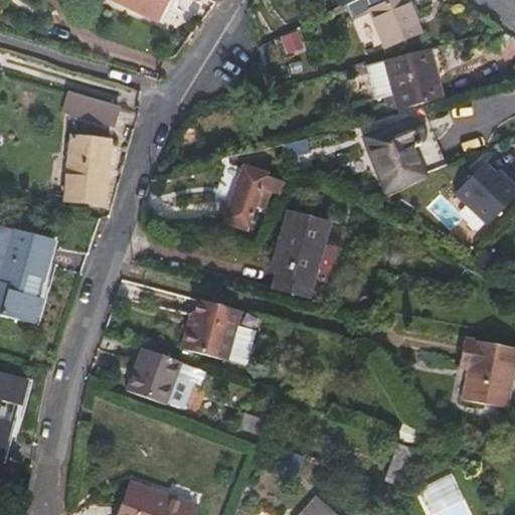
[(161,0),(128,0),(126,6),(157,21),(167,2),(161,0)]
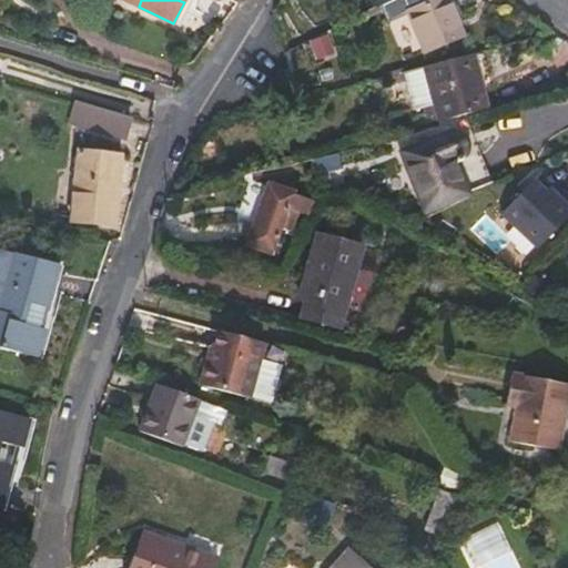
[(402,0),(407,12),(424,53),(463,37),(447,0),(402,0)]
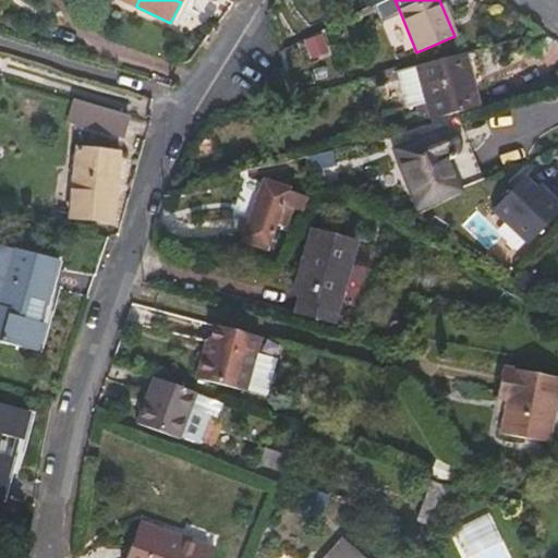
[(464,55),(416,67),(426,104),(431,120),(478,108),(464,55)]
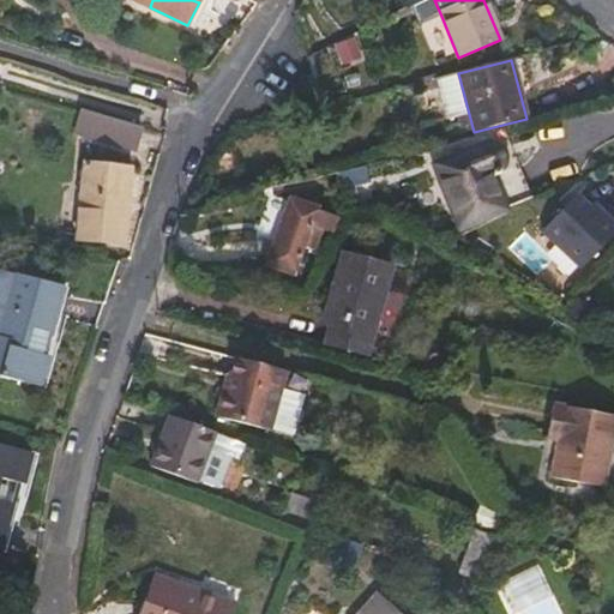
[(452,119),(469,114),(458,73),(443,77),(445,88),(452,119)]
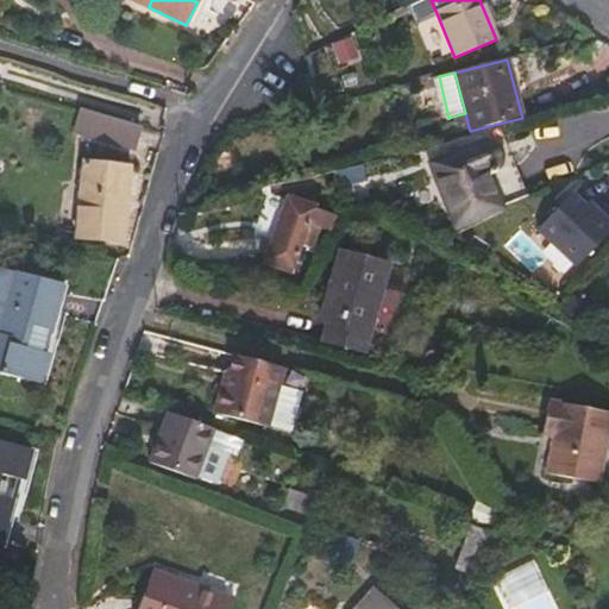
[(139,125),(82,108),(75,132),(132,149),(139,125)]
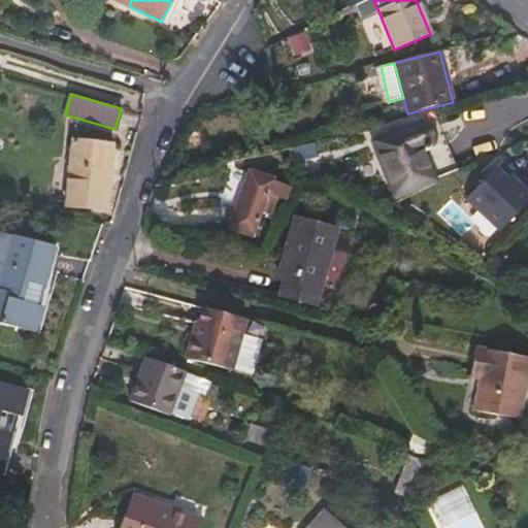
[(421,123),(419,123),(375,141),(396,189),(433,173),(421,142),(426,139),(427,139),(429,137),(430,136),(431,135),(431,132),(431,130),(431,128),(430,126),(429,125),(428,124),(426,123),(424,123),(421,123)]
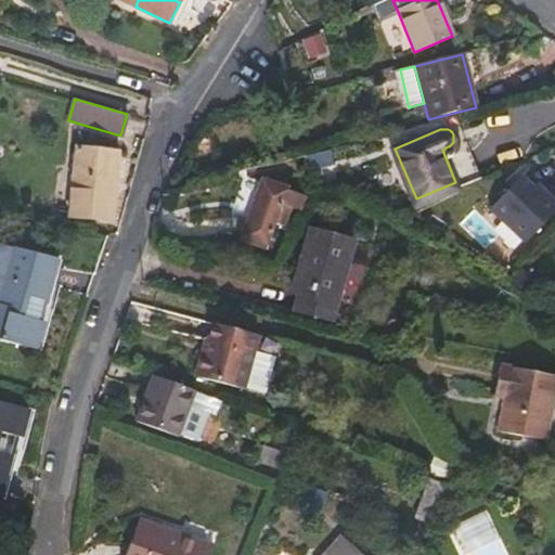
[(69,217),(112,221),(119,152),(76,147),(69,217)]
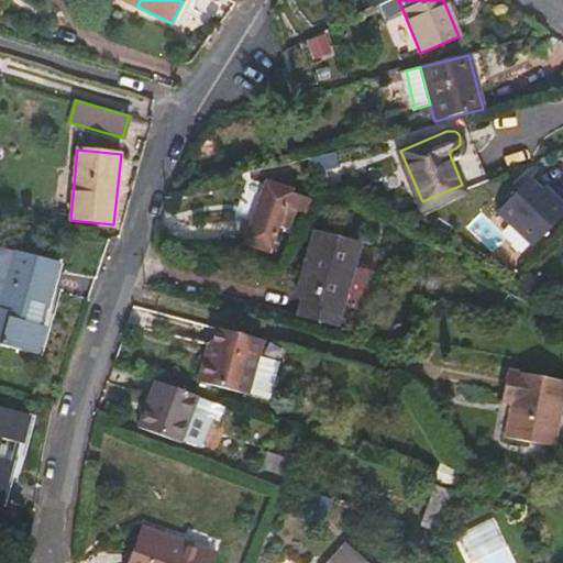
[(498,208),(534,243),(562,212),(562,199),(554,191),(552,195),(530,175),(498,208)]
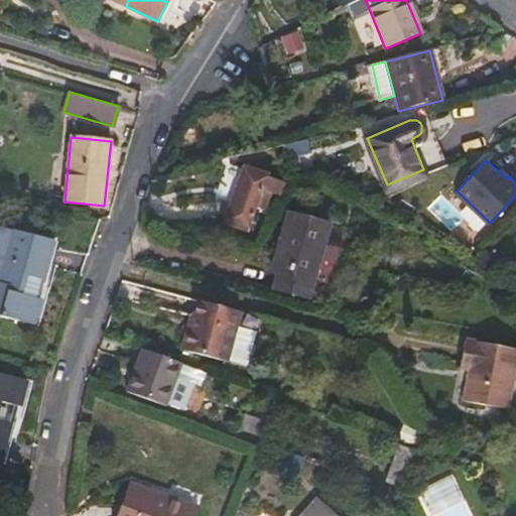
[(244,169),(234,198),(226,222),(246,229),(253,209),(257,197),(260,188),(267,191),(274,194),(278,180),(244,169)]
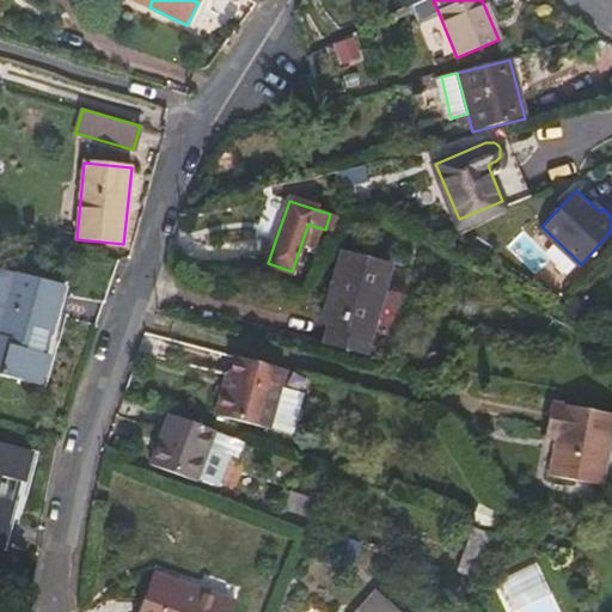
[(308,224),(305,233),(300,248),(308,251),(316,232),(317,227),(308,224)]
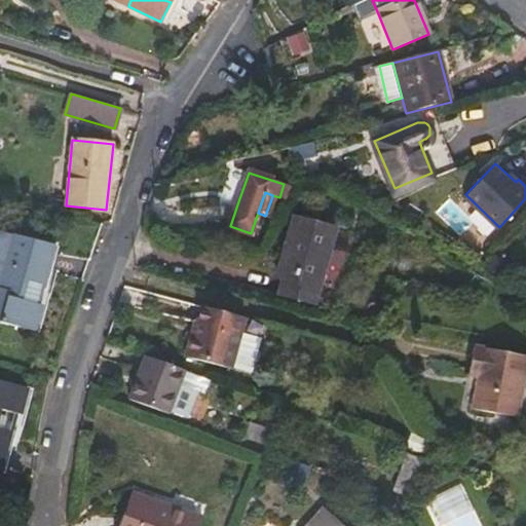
[(292,218),(276,277),(283,279),(278,295),(314,304),(334,229),(292,218)]
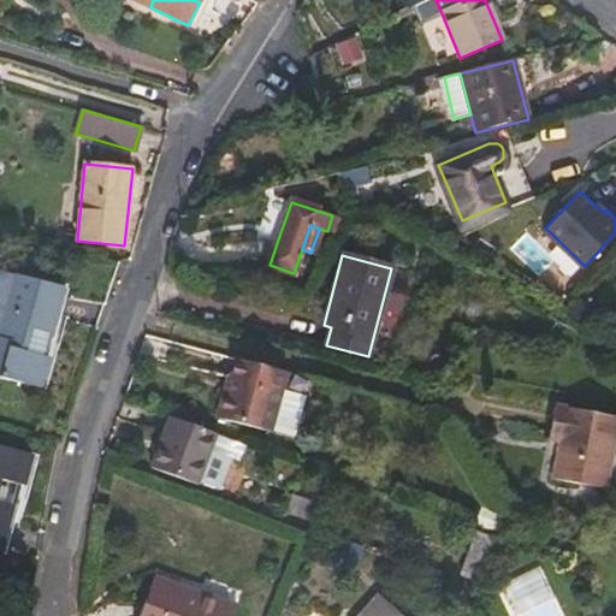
[(0,377),(41,389),(49,357),(33,353),(39,331),(51,335),(64,288),(18,273),(9,304),(0,302),(0,377)]
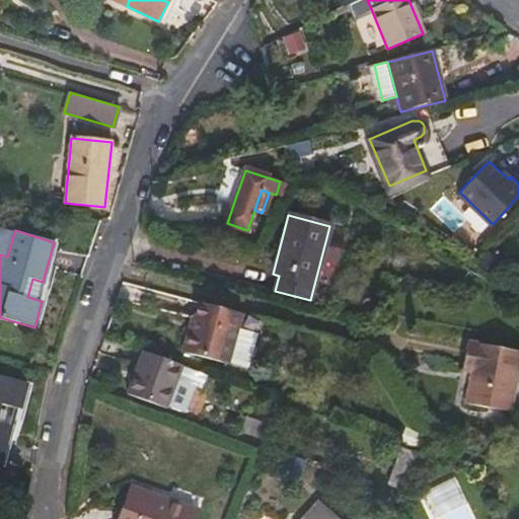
[(242,315),(196,303),(193,318),(190,317),(180,353),(228,366),(246,369),(255,335),(238,329),(242,315)]
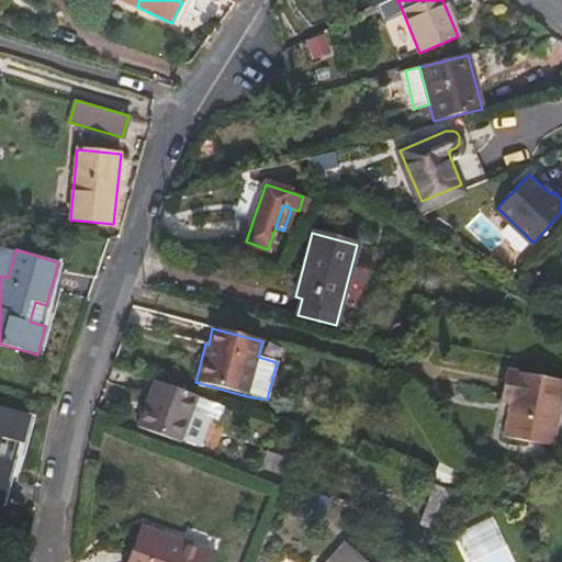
[(561,383),(561,381),(504,371),(498,402),(508,404),(502,439),(550,448),(561,383)]
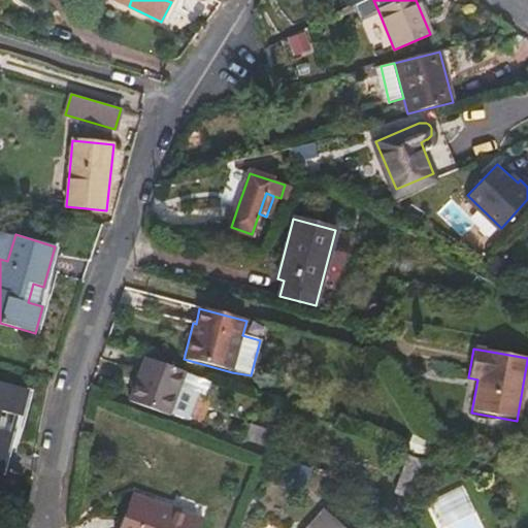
[(185,373),(144,359),(128,402),(168,417),(185,373)]
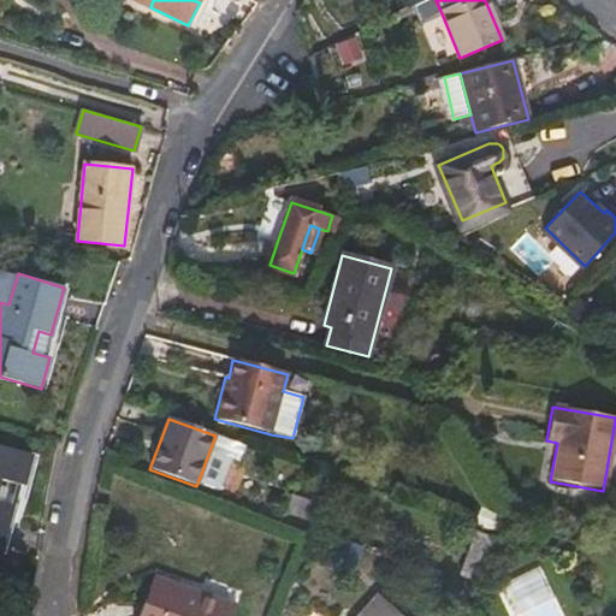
[(244,446),(215,436),(196,486),(218,495),(230,461),(238,463),(244,446)]
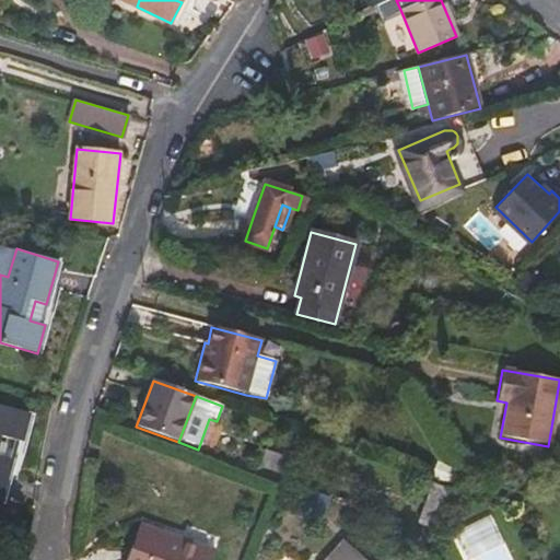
[(6,438),(22,442),(30,413),(0,405),(0,502),(0,503),(12,461),(1,457),(6,438)]
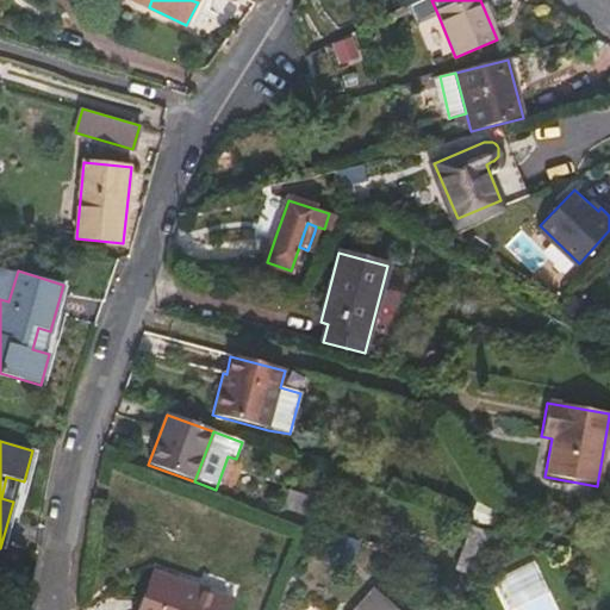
[(360,470),(355,483),(366,486),(369,473),(360,470)]
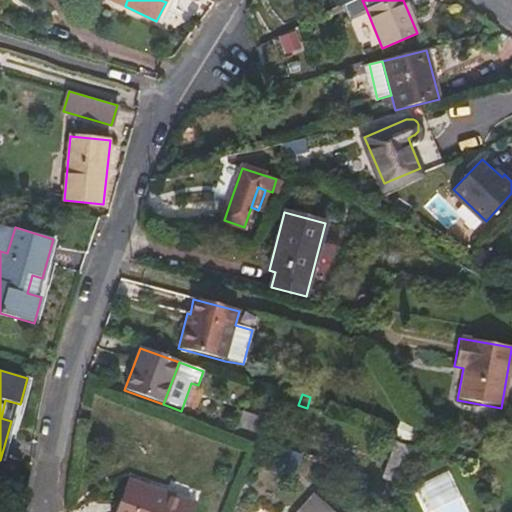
[(236,428),(255,434),(261,419),(241,412),(236,428)]
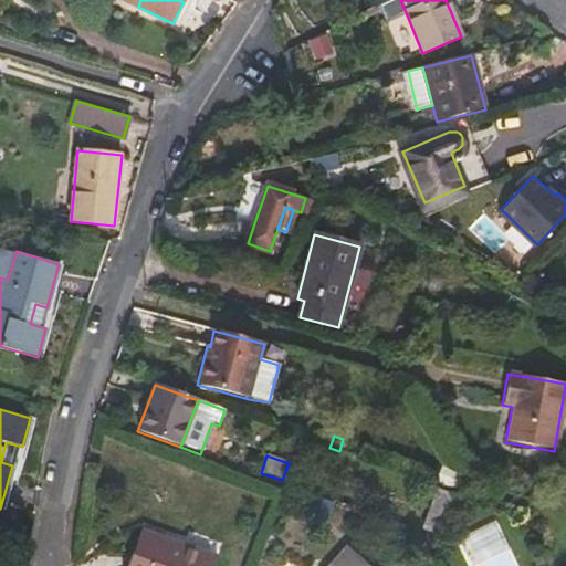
[(435,483),(454,492),(463,472),(442,463),(437,477),(435,483)]
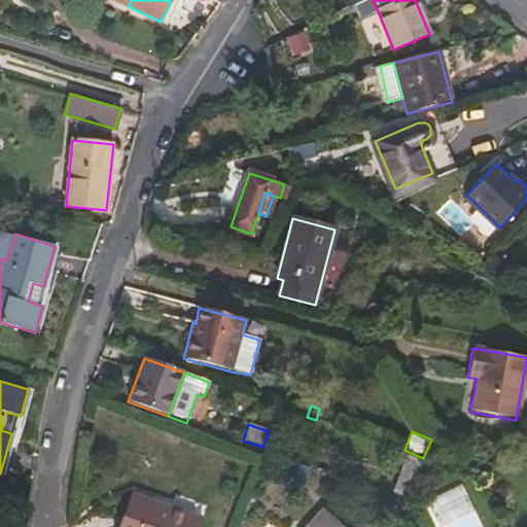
[(406,455),(391,492),(411,501),(425,463),(406,455)]
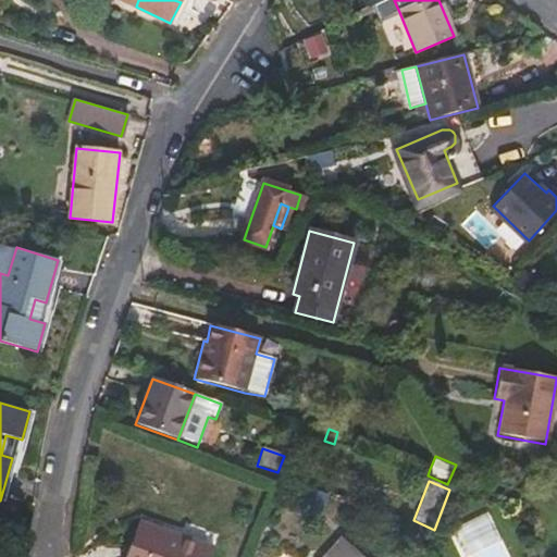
[(276,511),(271,523),(281,528),(285,515),(276,511)]
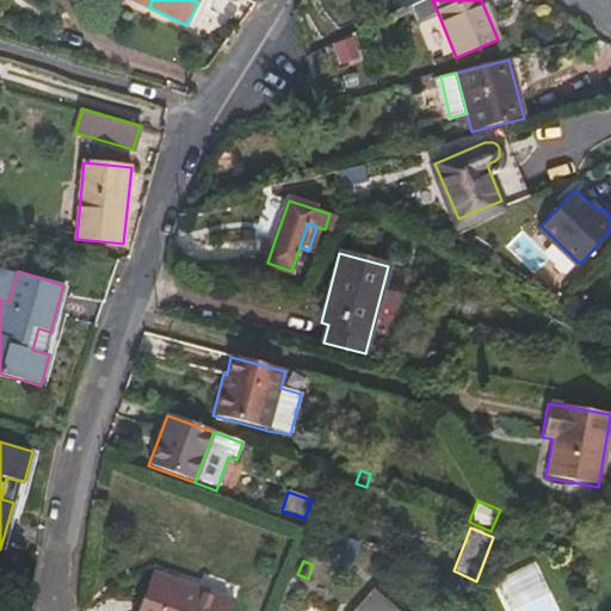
[(152,574),(137,610),(221,610),(224,602),(218,599),(152,574)]
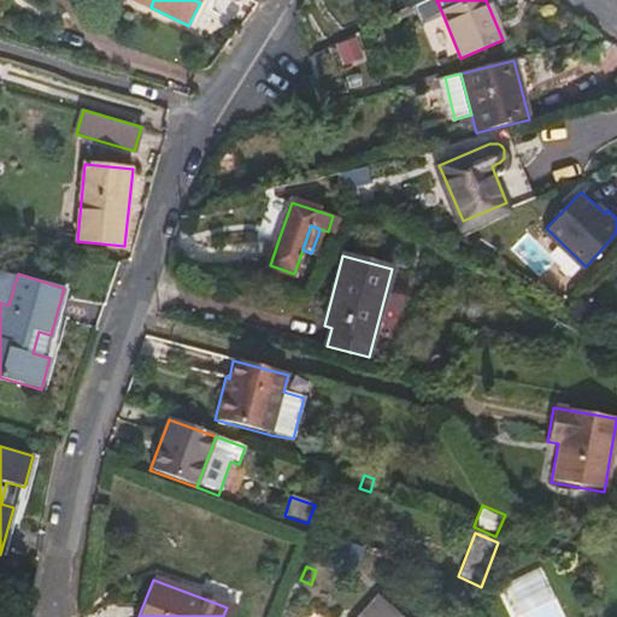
[(328,616),(317,606),(306,616),(398,616),(378,599),(360,616),(328,616)]
